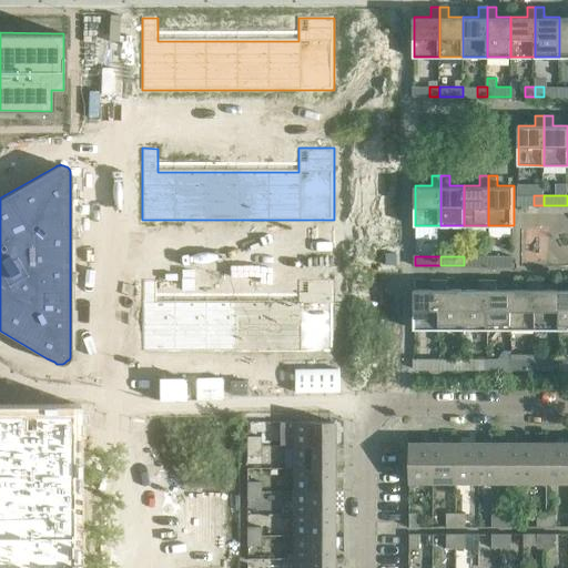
[(479,256),(464,256),(464,265),(479,266),(488,266),(488,256),(479,256)]
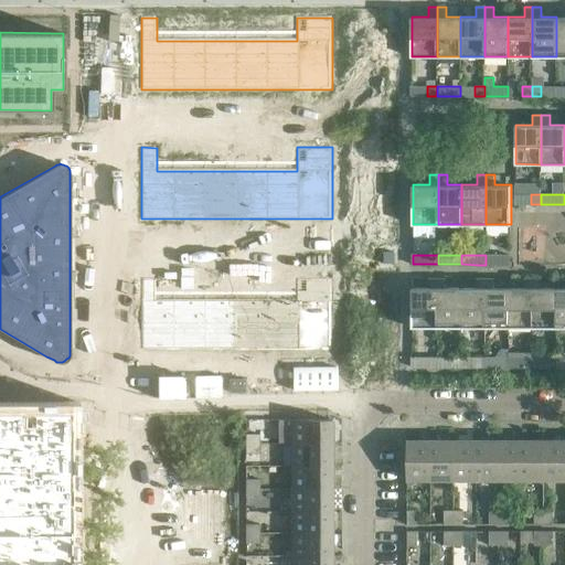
[(496,255),(486,255),(486,265),(496,265),(511,265),(511,255),(496,255)]
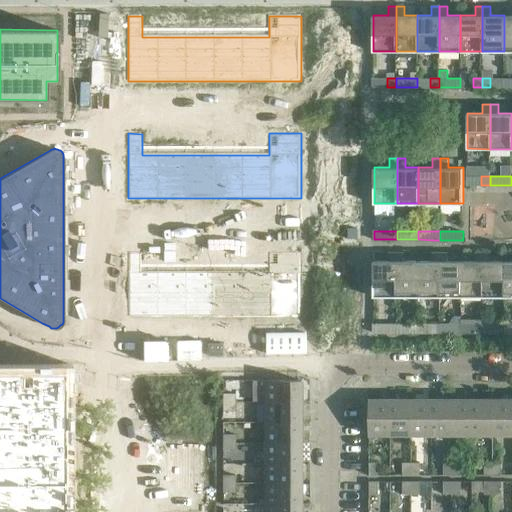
[(142,251),(128,251),(128,316),(301,316),(301,251),(269,251),(269,273),(142,273),(142,251)]
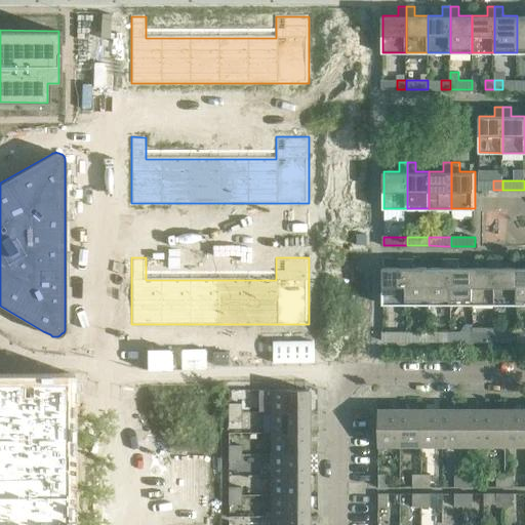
[(384,267),(384,304),(407,304),(407,257),(399,257),(399,267),(384,267)]
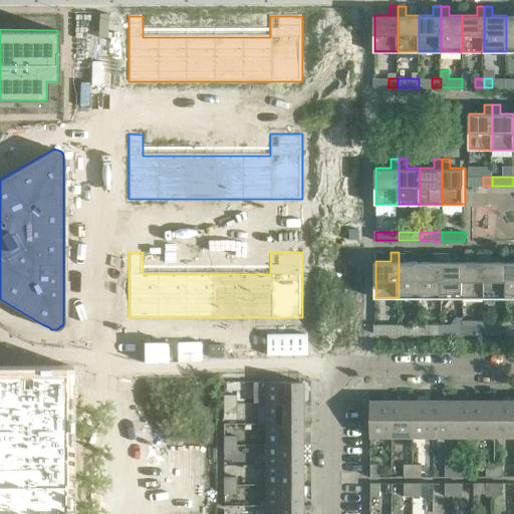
[(399,252),(399,297),(420,297),(420,261),(406,261),(406,252),(399,252)]
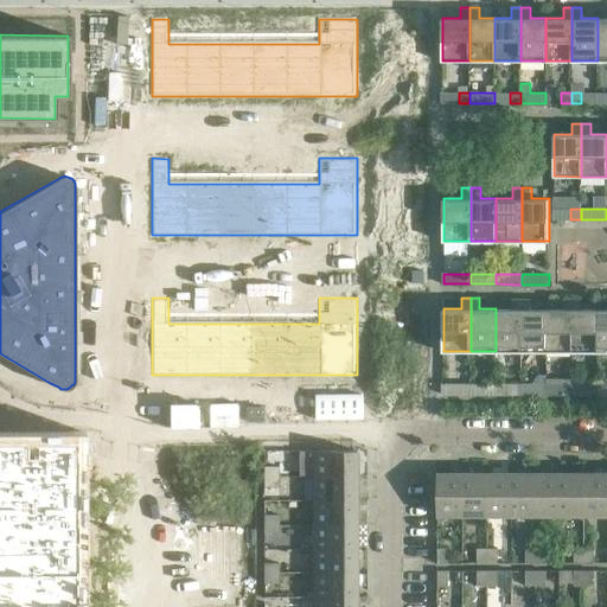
[(496,308),(496,351),(522,351),(522,298),(512,298),(512,308),(496,308)]
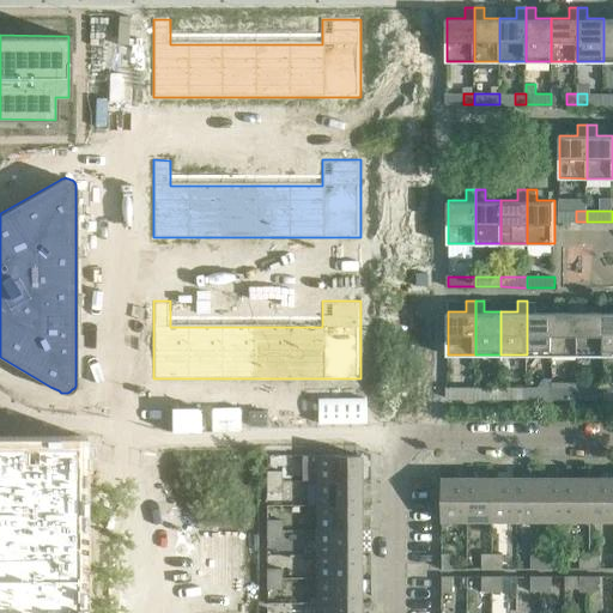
[(527,301),(527,354),(553,354),(553,311),(535,311),(536,301),(527,301)]
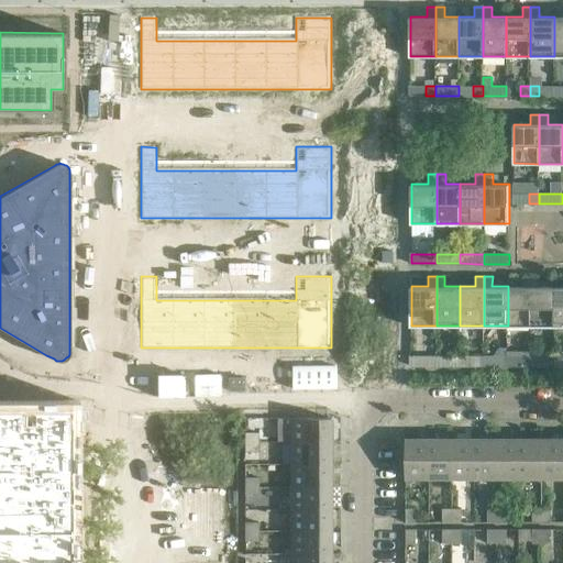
[(508,286),(508,326),(531,327),(531,276),(522,276),(522,286),(508,286)]
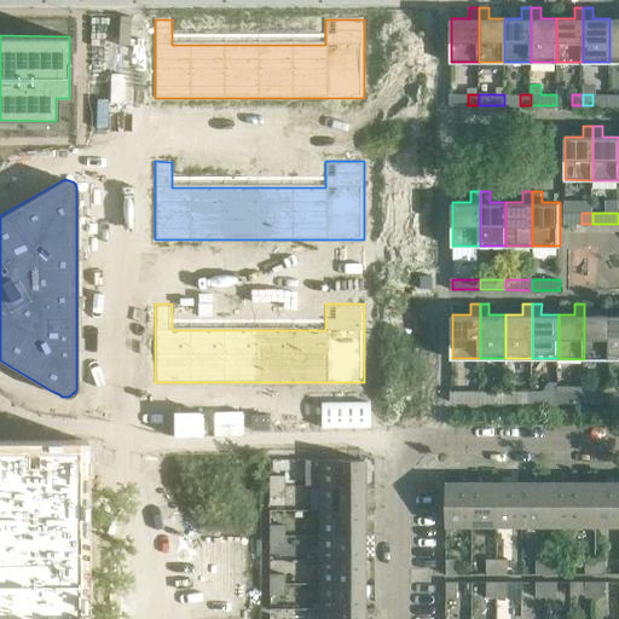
[(584,304),(584,359),(611,359),(611,316),(594,316),(594,304),(584,304)]
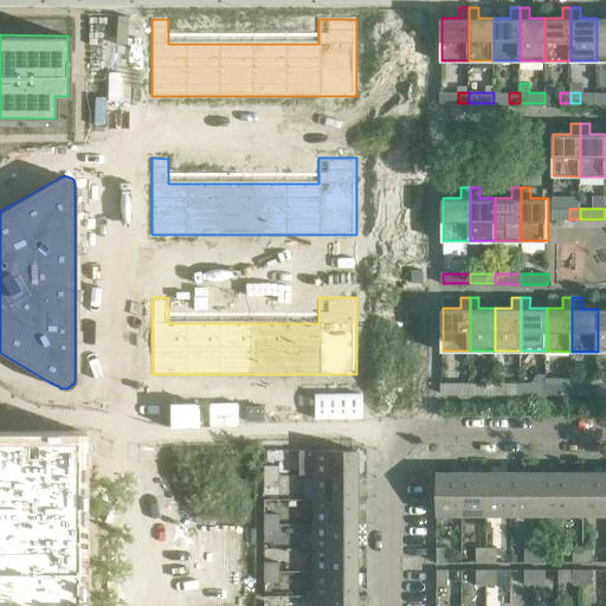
[(459,382),(459,393),(469,393),(469,382),(459,382)]
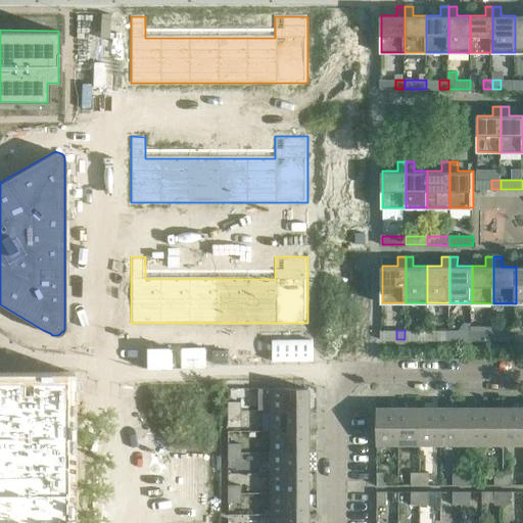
[(405,330),(405,339),(414,339),(414,330),(405,330)]
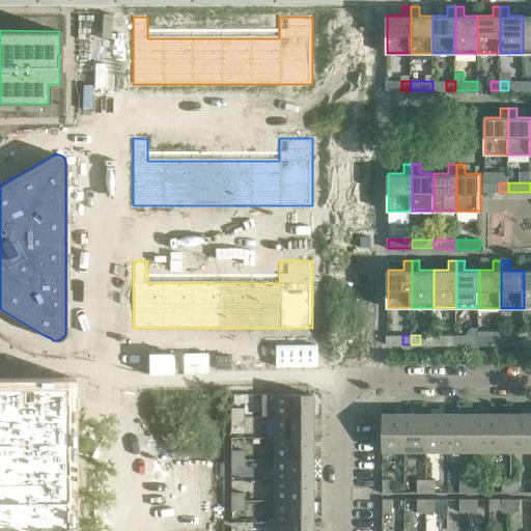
[(447,335),(447,344),(455,344),(456,335),(447,335)]
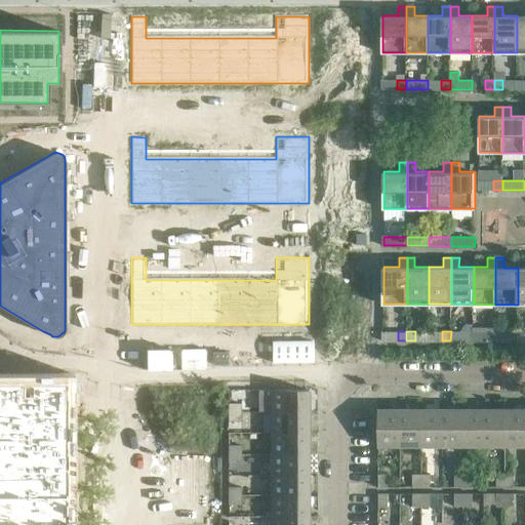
[(459,331),(451,331),(451,340),(459,340),(473,340),(473,331),(459,331)]
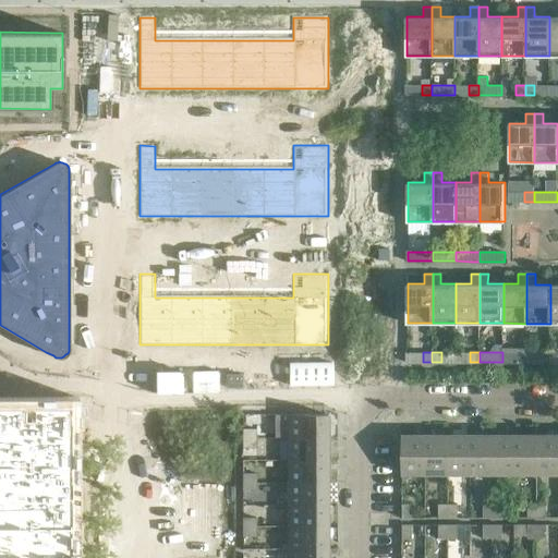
[(517,352),(517,362),(526,362),(526,353),(517,352)]
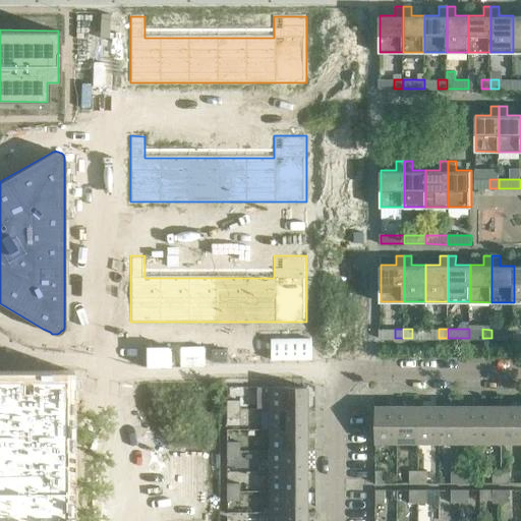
[(491,330),(491,338),(500,338),(500,330),(491,330)]
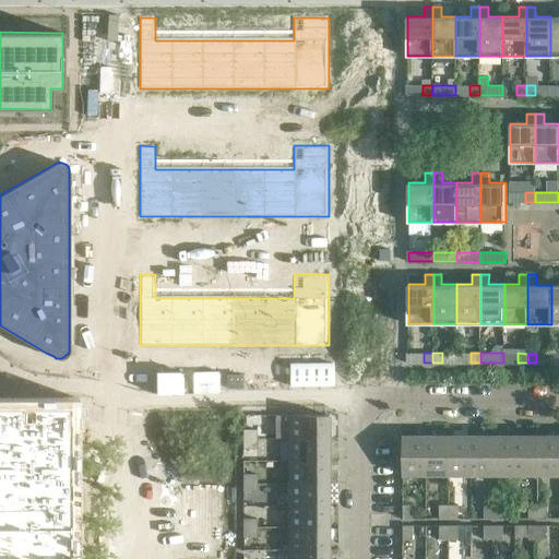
[(69,558),(70,406),(0,405),(0,558),(69,558)]
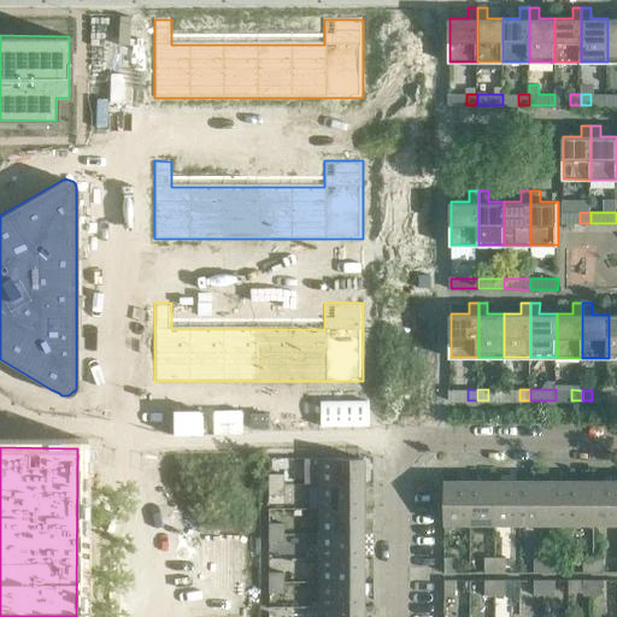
[(362,457),(318,457),(318,482),(362,482),(362,457)]
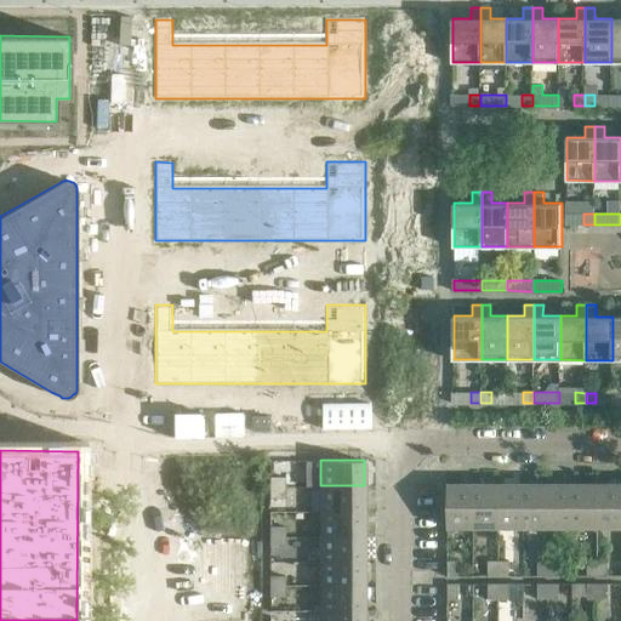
[(269,477),(269,486),(285,486),(285,477),(269,477)]
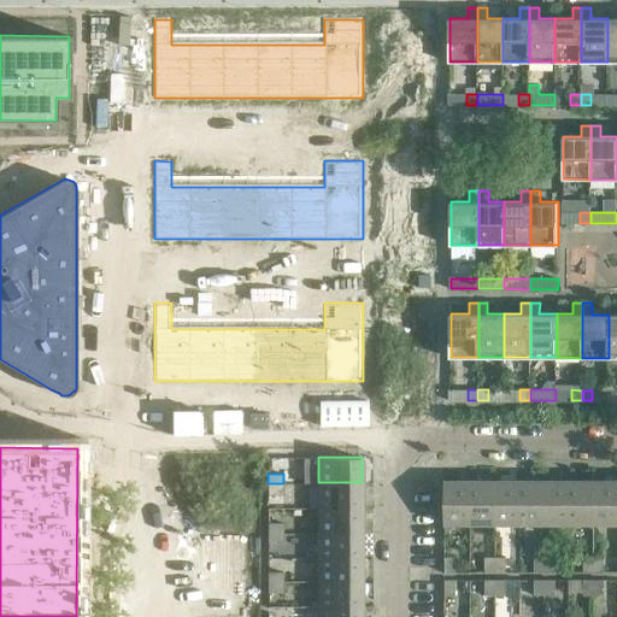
[(470,480),(445,480),(445,523),(470,523),(470,480)]
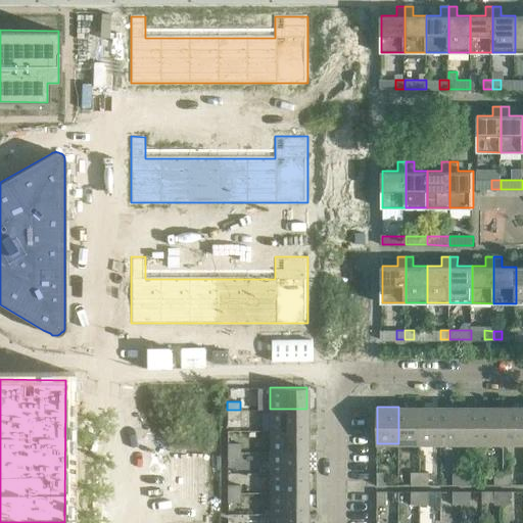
[(420,407),(398,407),(398,443),(420,443),(420,407)]
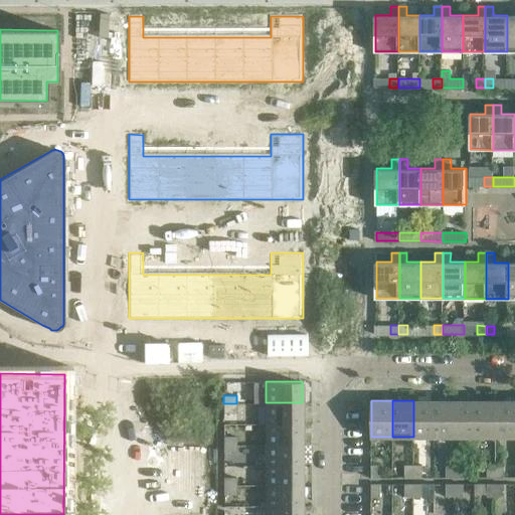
[(434,400),(413,400),(413,437),(434,437),(434,400)]
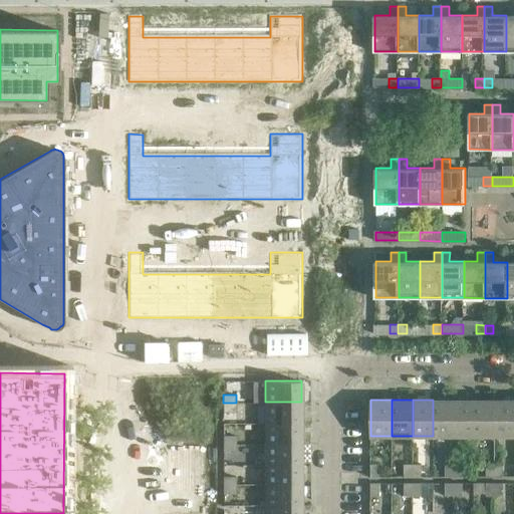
[(454,400),(433,400),(433,436),(454,436),(454,400)]
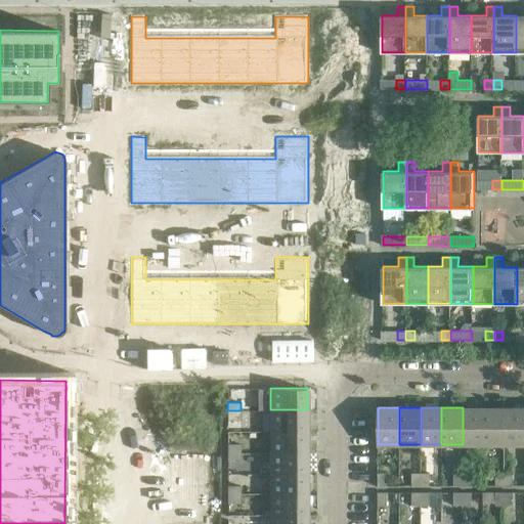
[(483,407),(463,407),(463,444),(483,444),(483,407)]
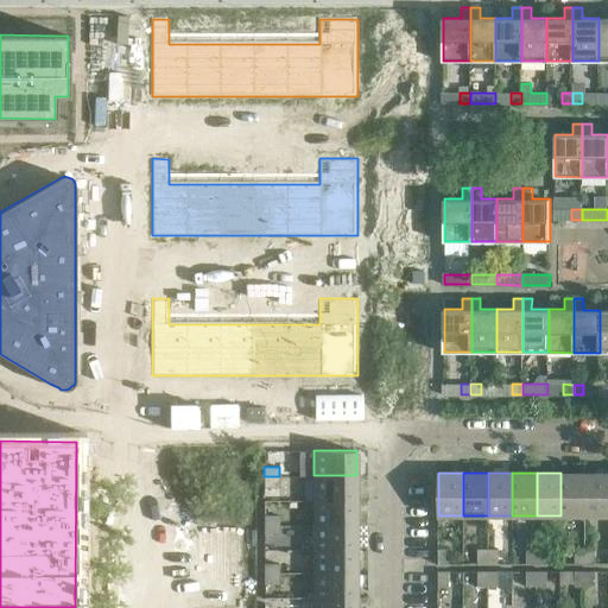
[(586,473),(561,473),(561,515),(586,515),(586,473)]
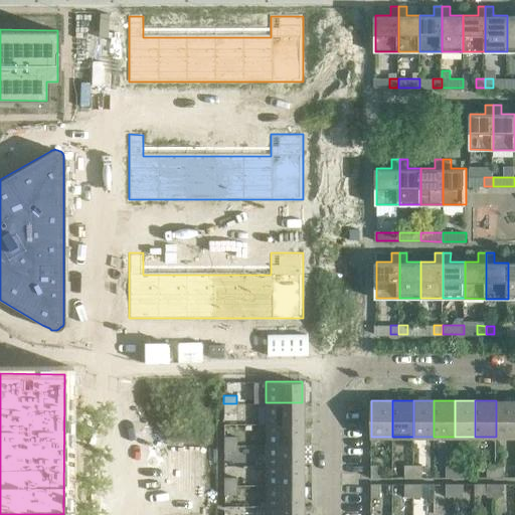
[(514,400),(496,400),(496,437),(514,437),(514,400)]
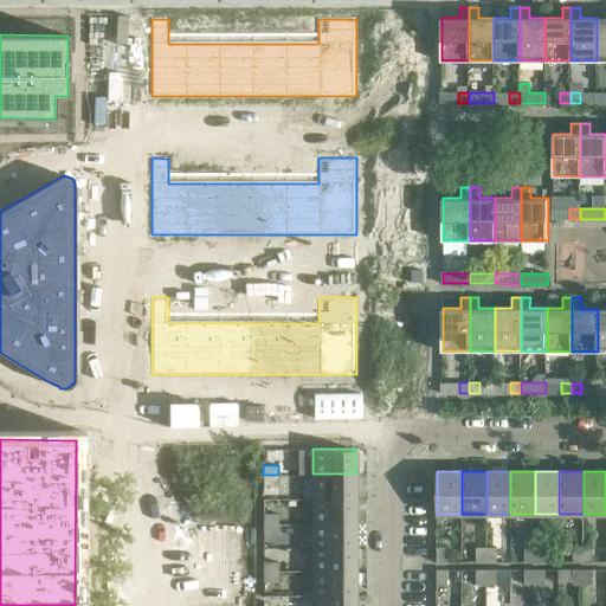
[(355,474),(313,474),(313,498),(355,498),(355,474)]
